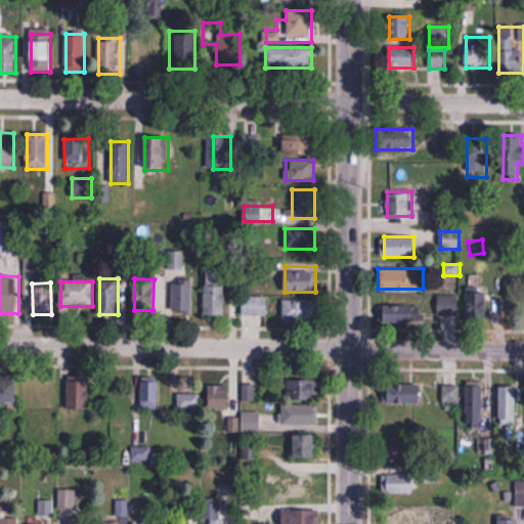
[(205,282),(205,315),(224,315),(224,282),(205,282)]
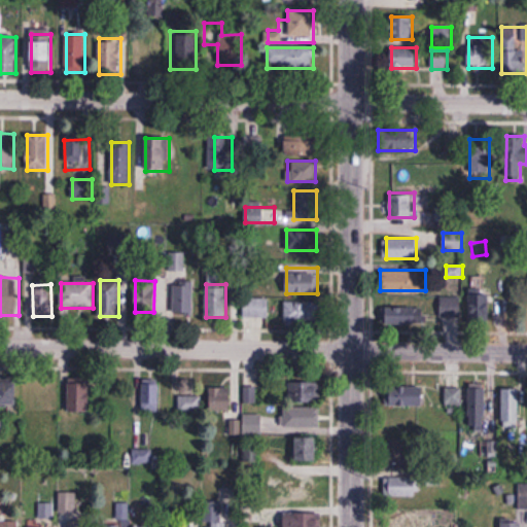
[(490,322),(490,291),(470,291),(470,322),(490,322)]
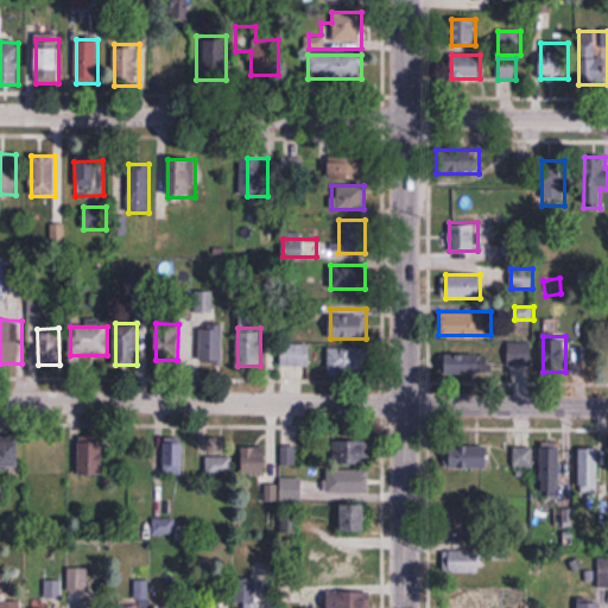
[(507,367),(531,367),(531,342),(507,342),(507,367)]
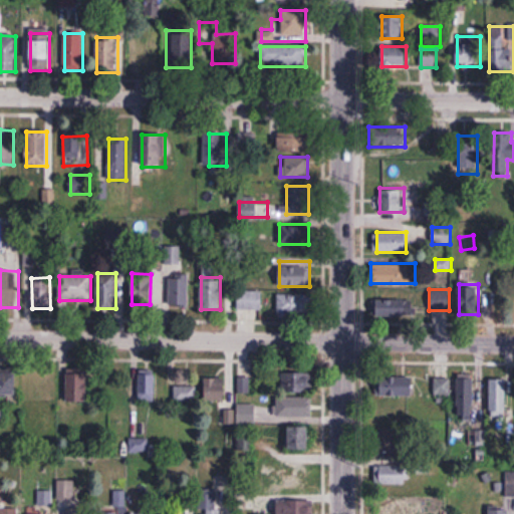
[(263,290),(238,290),(238,310),(263,310),(263,290)]
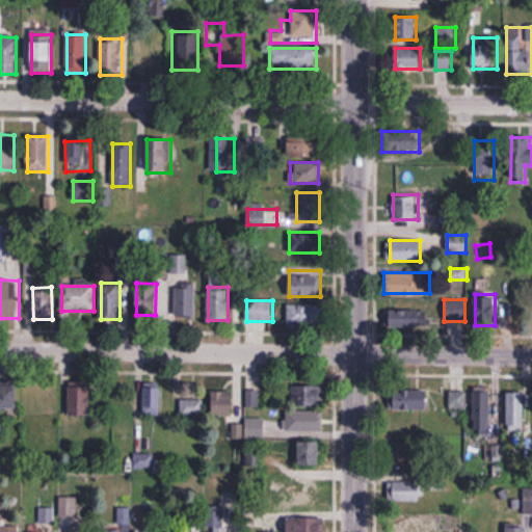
[(287,303),(287,326),(322,326),(322,303),(287,303)]
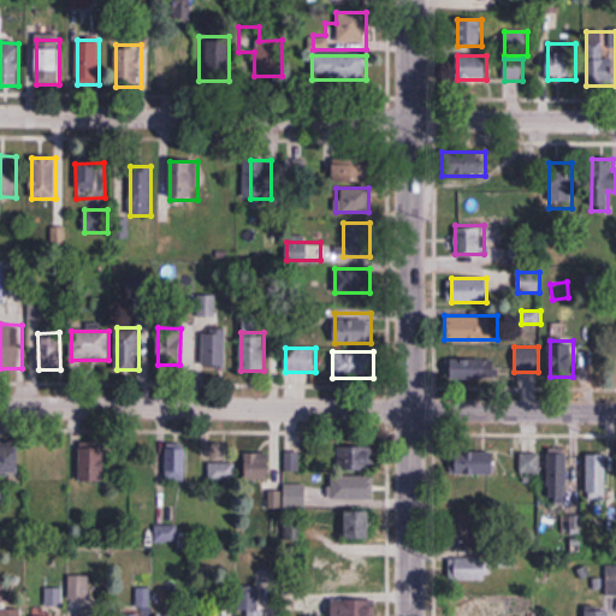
[(498,378),(498,355),(455,355),(455,378),(498,378)]
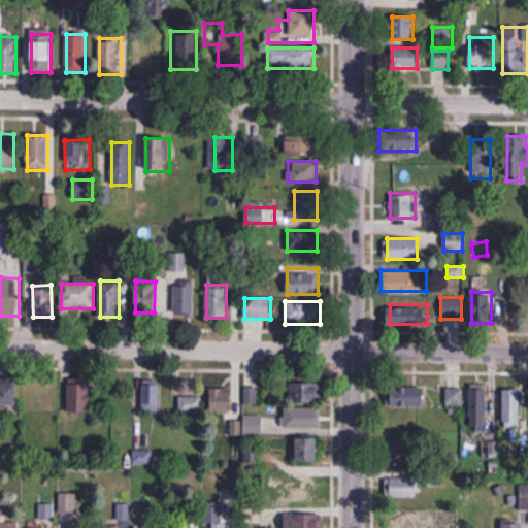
[(17,383),(0,382),(0,406),(17,406),(17,383)]
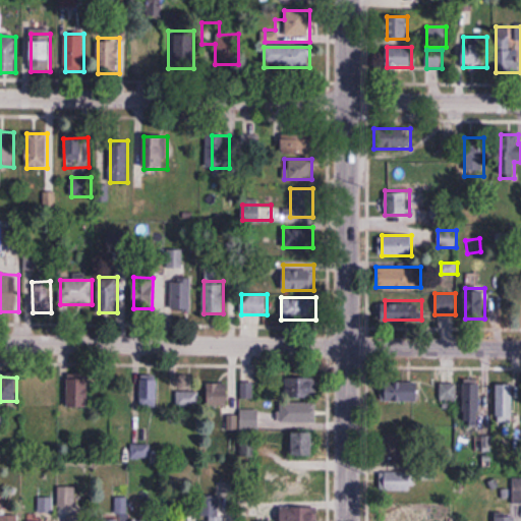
[(69,407),(89,407),(89,377),(69,377),(69,407)]
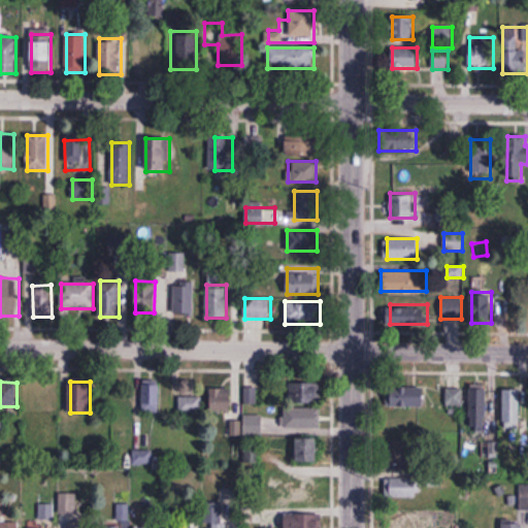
[(293,382),(293,402),(324,402),(324,382),(293,382)]
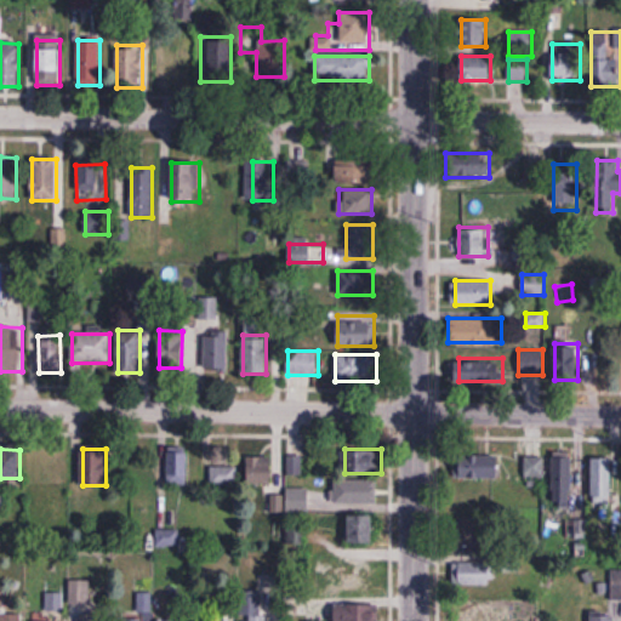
[(188,484),(187,451),(165,451),(165,453),(149,454),(149,485),(188,484)]
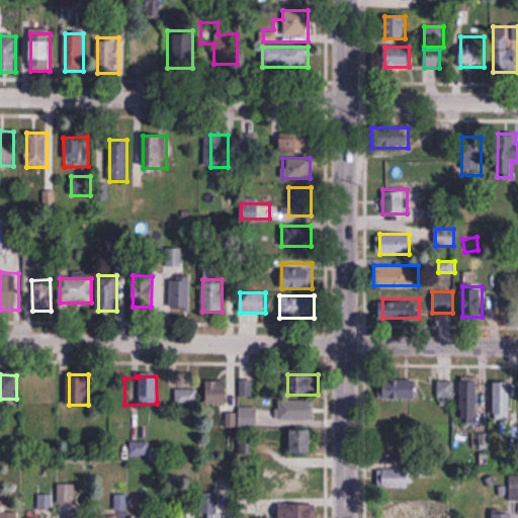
[(477,376),(460,376),(460,423),(477,423),(477,376)]
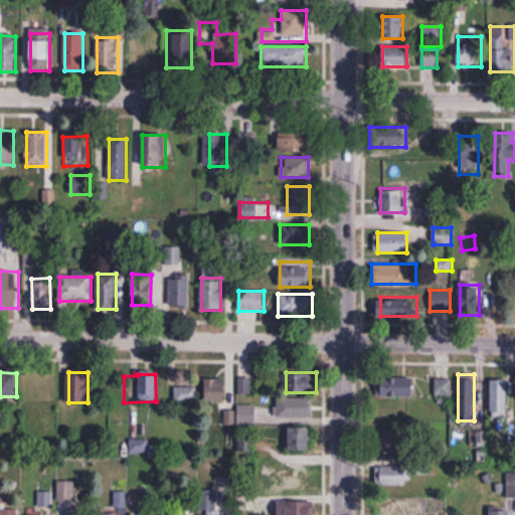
[(48,404),(48,377),(25,377),(25,404),(48,404)]
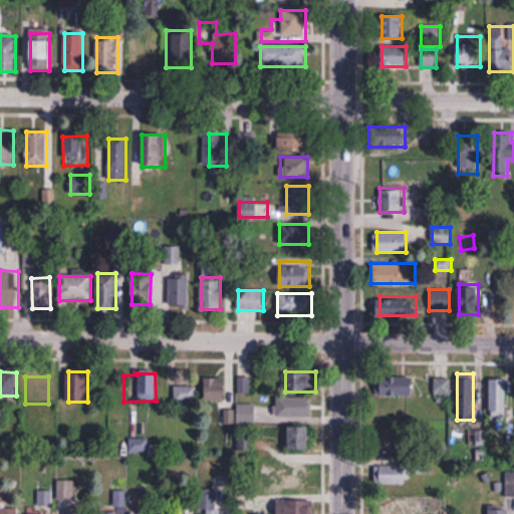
[(380,397),(413,397),(413,377),(380,377),(380,397)]
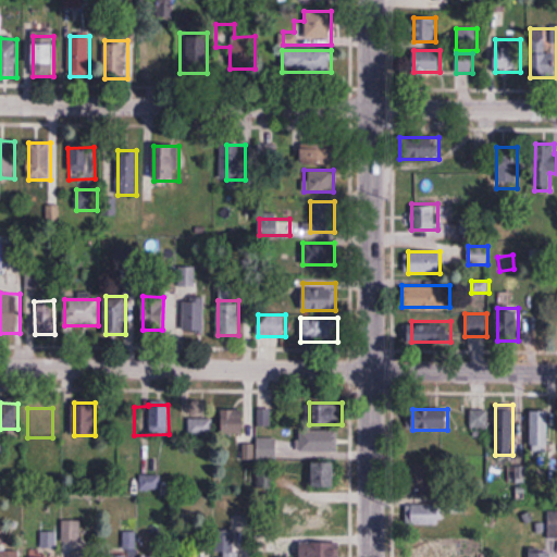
[(223,410),(223,434),(246,434),(246,410),(223,410)]
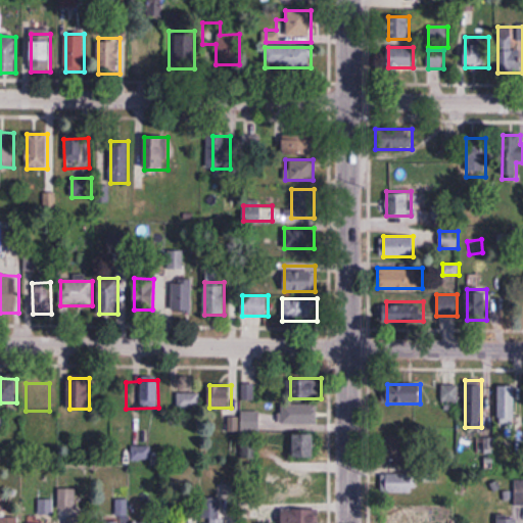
[(498,385),(498,425),(515,425),(515,385),(498,385)]
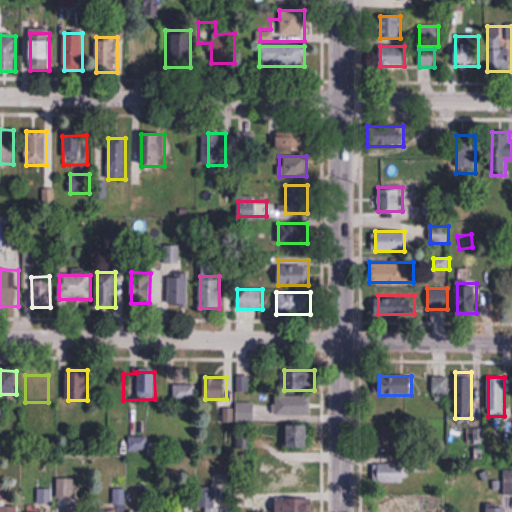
[(432,395),(449,395),(449,378),(432,378),(432,395)]
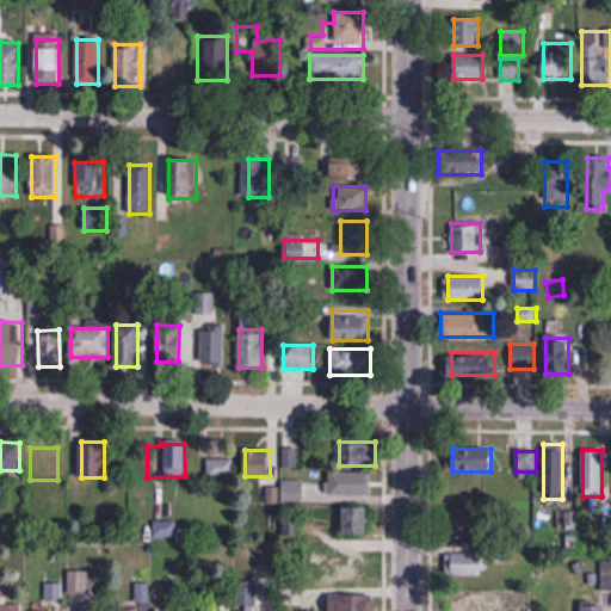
[(234,477),(233,460),(207,460),(207,477),(234,477)]
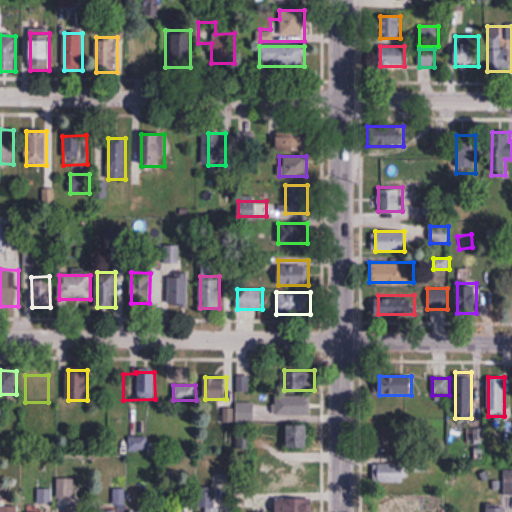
[(276,416),(311,416),(311,396),(276,396),(276,416)]
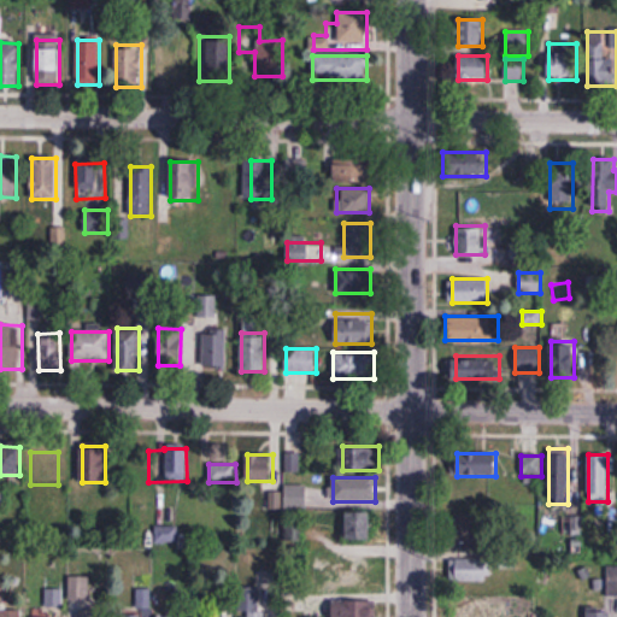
[(371,512),(346,512),(346,540),(371,540),(371,512)]
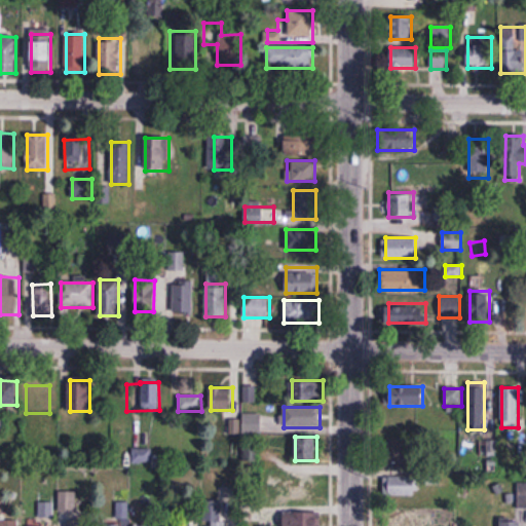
[(389,466),(414,466),(414,441),(389,441),(389,466)]
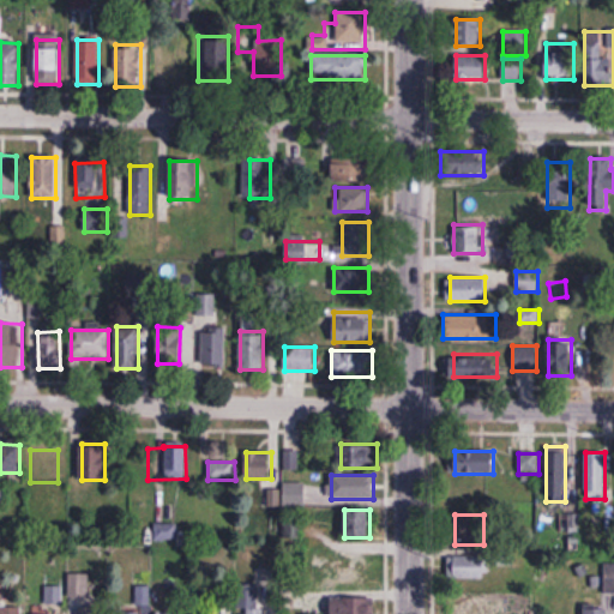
[(176,524),(154,524),(154,540),(176,540),(176,524)]
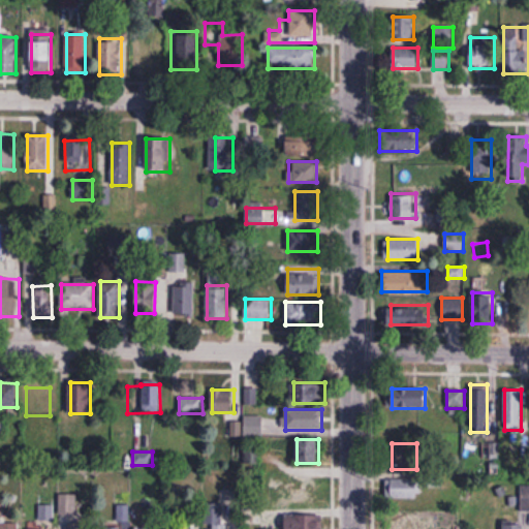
[(421,478),(386,478),(386,500),(421,500),(421,478)]
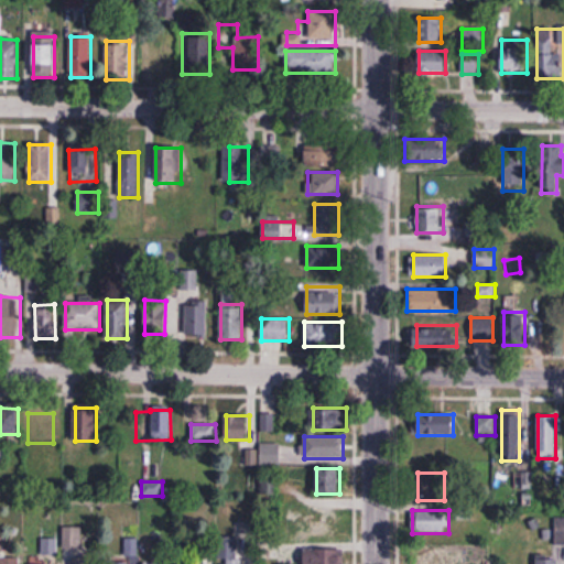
[(338,514),(318,514),(318,541),(338,541),(338,514)]
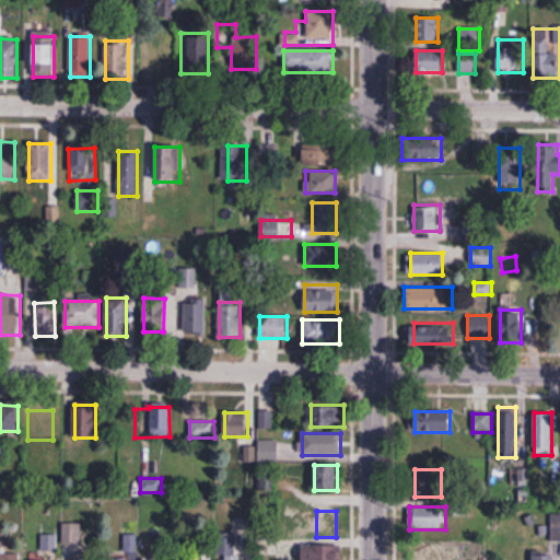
[(81,546),(81,523),(62,523),(62,546),(81,546)]
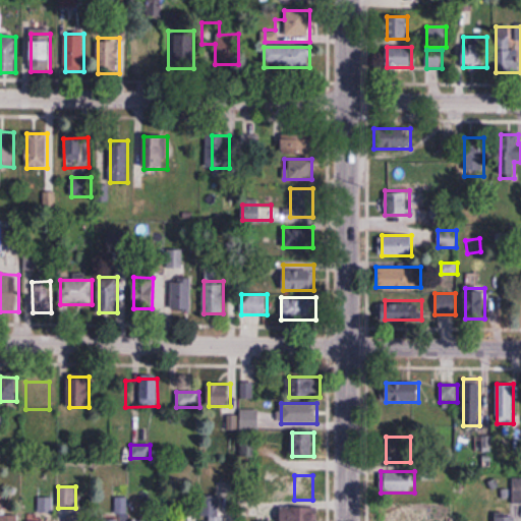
[(127,499),(116,499),(116,520),(99,520),(122,520),(123,515),(127,515),(127,499)]
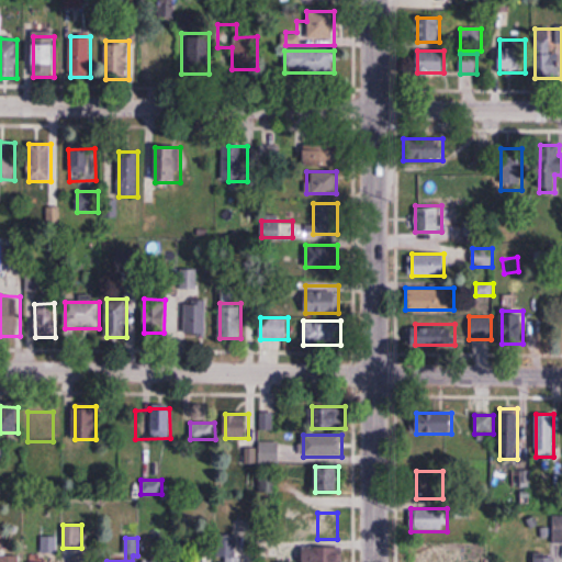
[(218,561),(246,561),(247,558),(237,558),(237,541),(220,541),(218,561)]
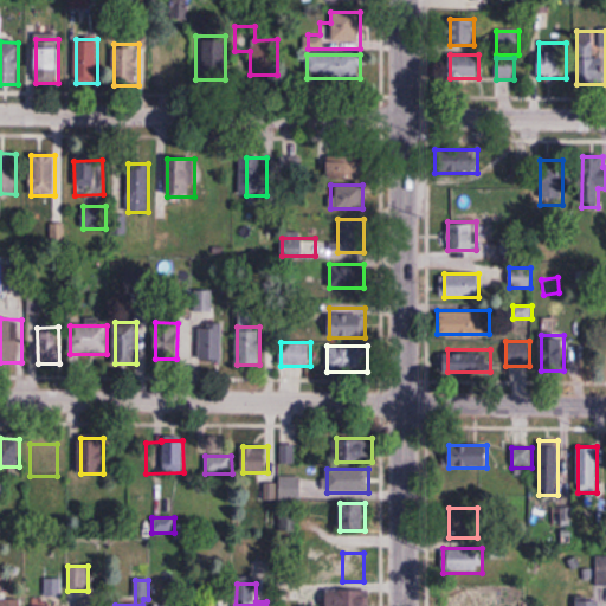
[(326,605),(368,605),(369,590),(327,590),(326,605)]
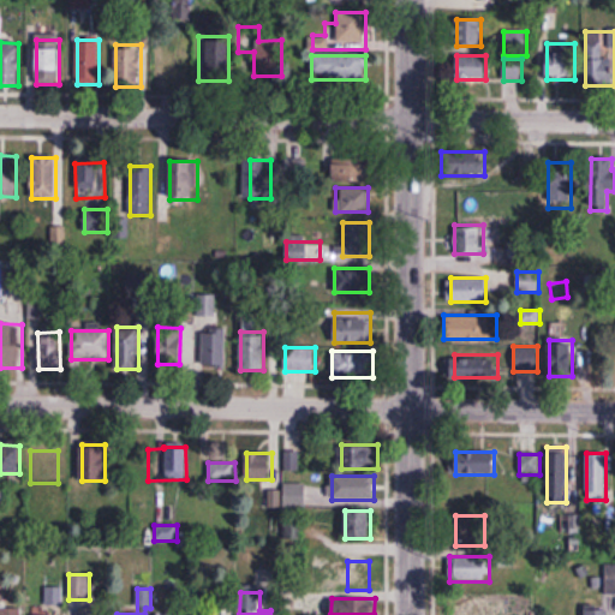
[(449,614),(484,614),(484,598),(451,598),(449,614)]
